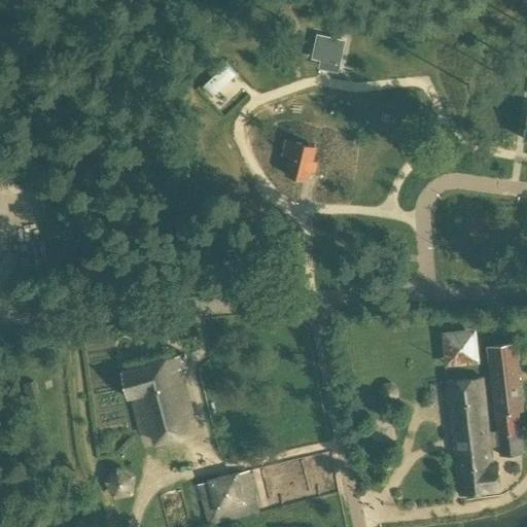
[(314,57),(339,62),(343,42),(318,36),(314,57)]
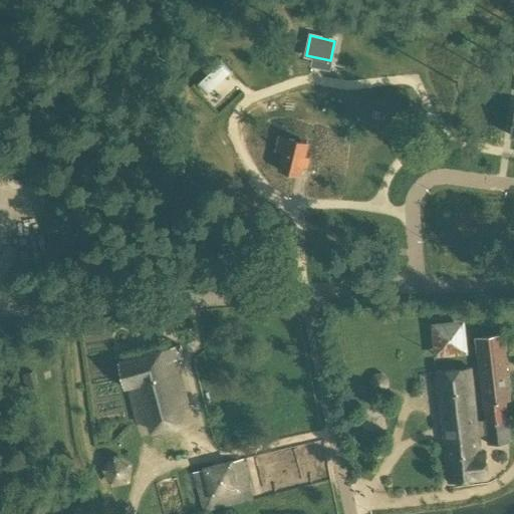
[(221,64),(199,84),(207,93),(229,73),(221,64)]
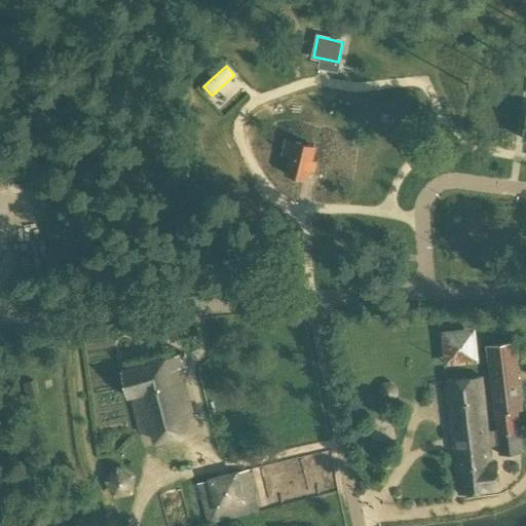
[(314,146),(293,142),(290,157),(286,176),(303,180),(305,168),(310,170),(314,171),(315,162),(311,161),(314,146)]
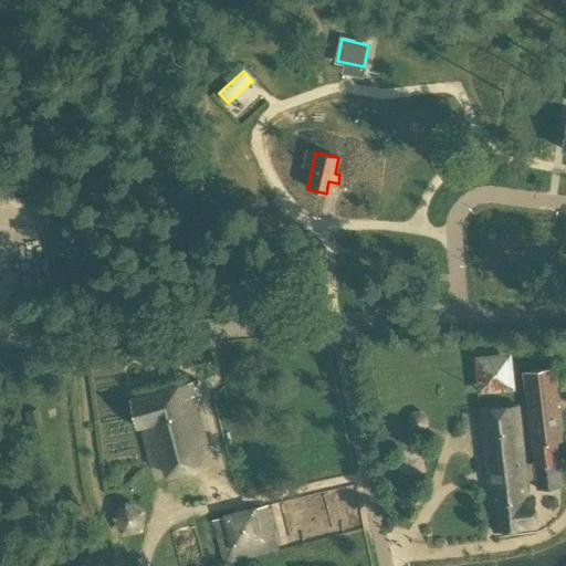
[(511,355),(473,358),(477,395),(514,391),(511,355)]
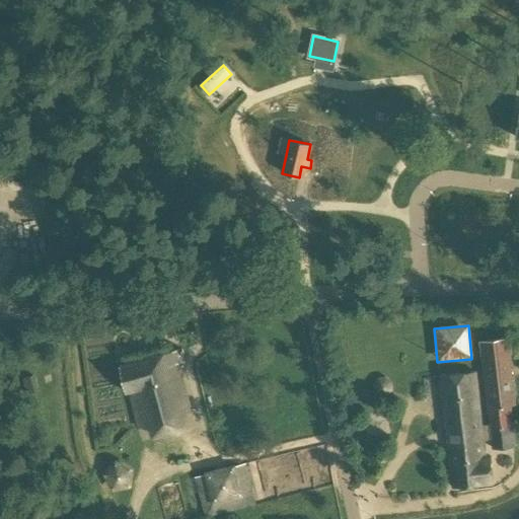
[(438,375),(451,488),(494,483),(492,460),(488,461),(486,440),(491,440),(492,448),(516,445),(511,405),(516,404),(508,337),(478,340),(489,424),(484,425),(476,370),(438,375)]
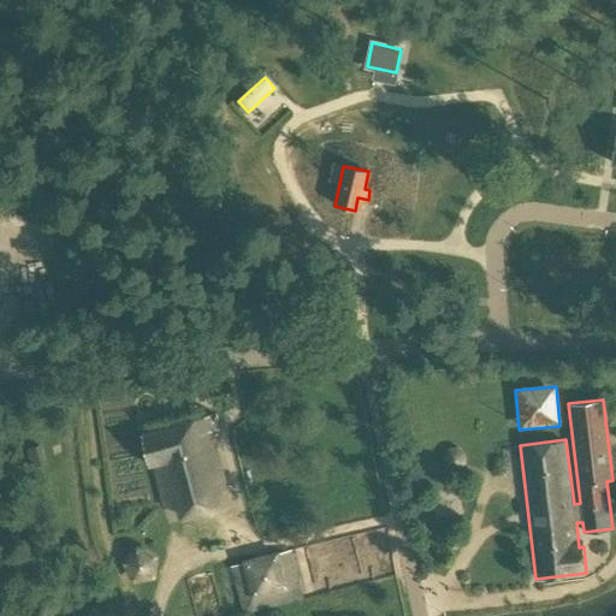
[(141,433),(148,465),(154,463),(165,507),(195,498),(226,491),(221,472),(211,431),(219,428),(217,420),(218,420),(215,413),(141,433)]
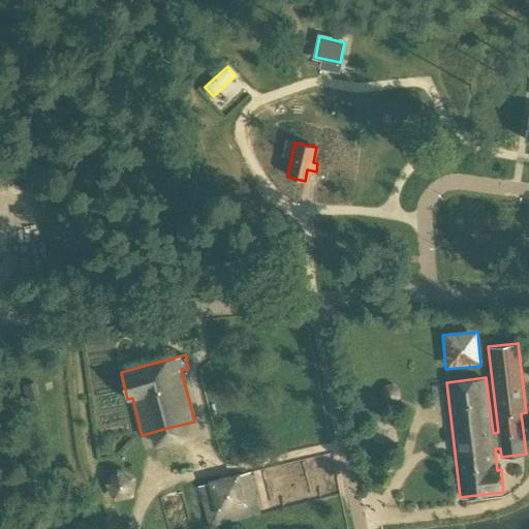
[(34,383),(24,385),(28,402),(38,399),(34,383)]
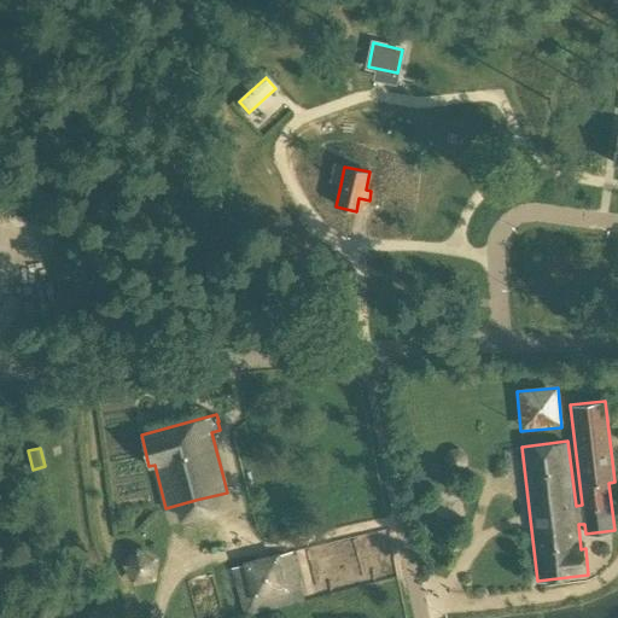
[(453,470),(460,470),(465,464),(464,455),(458,450),(450,452),(445,459),(447,465),(453,470)]
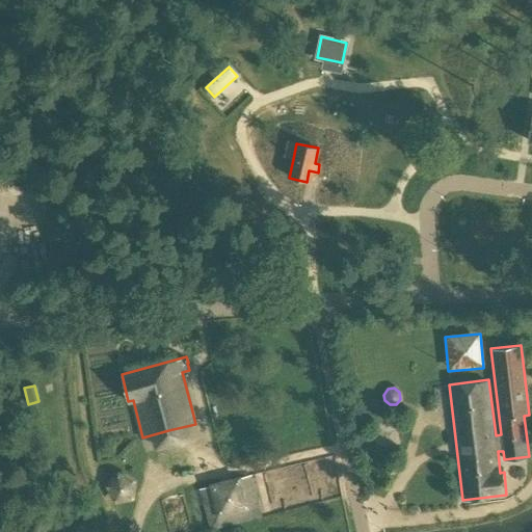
[(137,480),(117,471),(106,485),(114,503),(134,501),(137,480)]
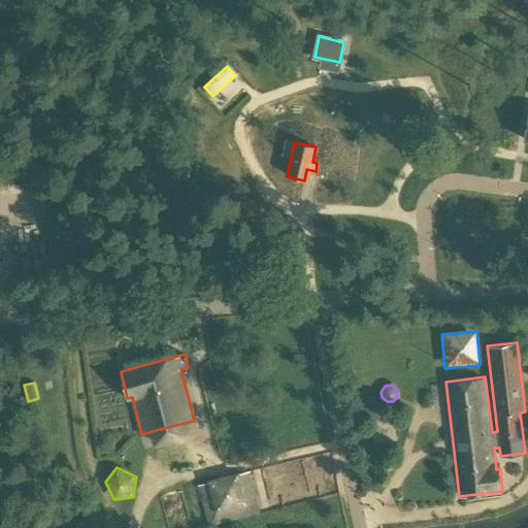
[(250,470),(198,484),(208,523),(260,509),(250,470)]
